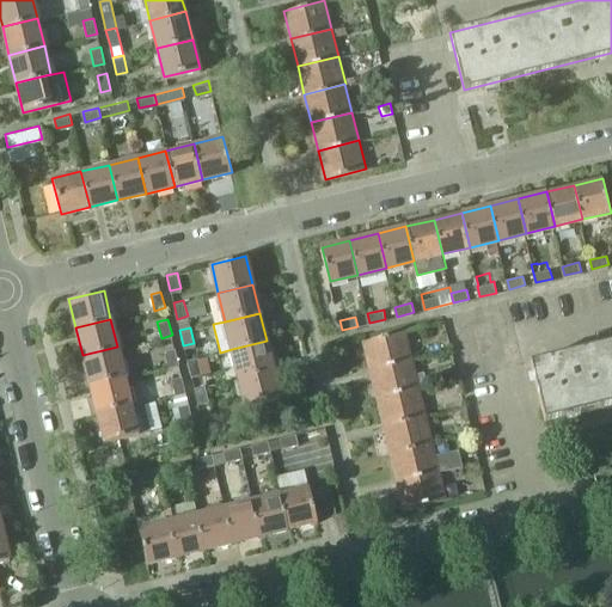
[(371,367),(411,356),(405,329),(363,338),(371,367)]
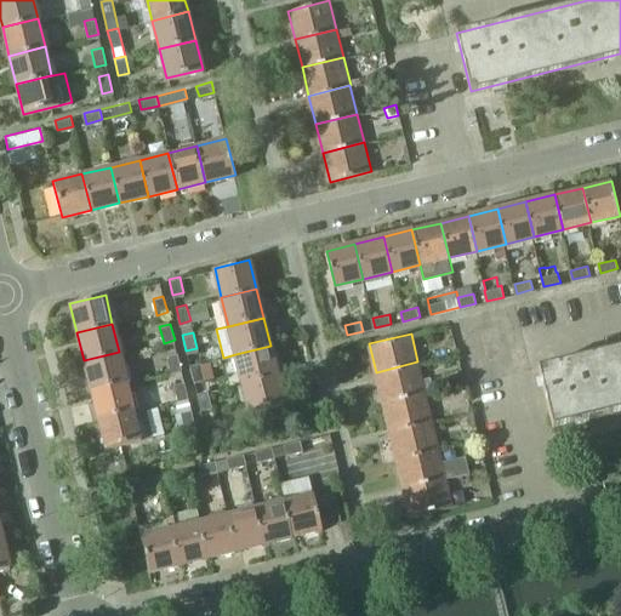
[(620,344),(559,361),(539,366),(553,425),(620,408),(620,344)]
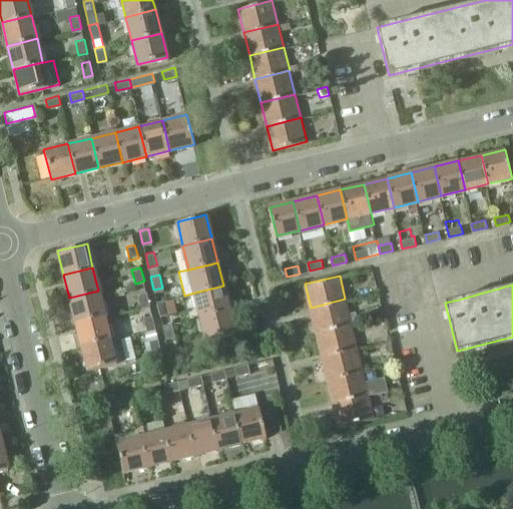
[(194,293),(200,317),(228,310),(223,286),(194,293)]
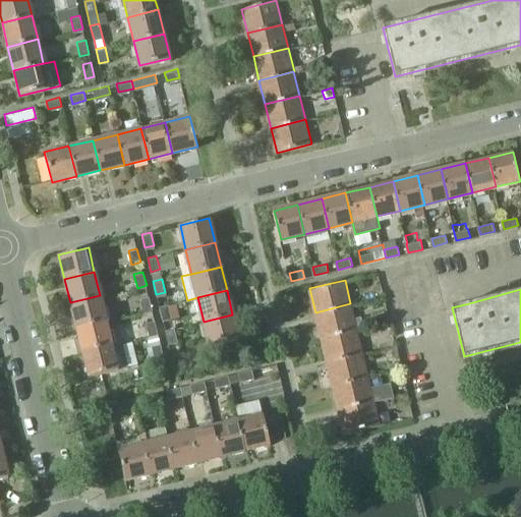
[(76,327),(106,320),(100,295),(70,302),(76,327)]
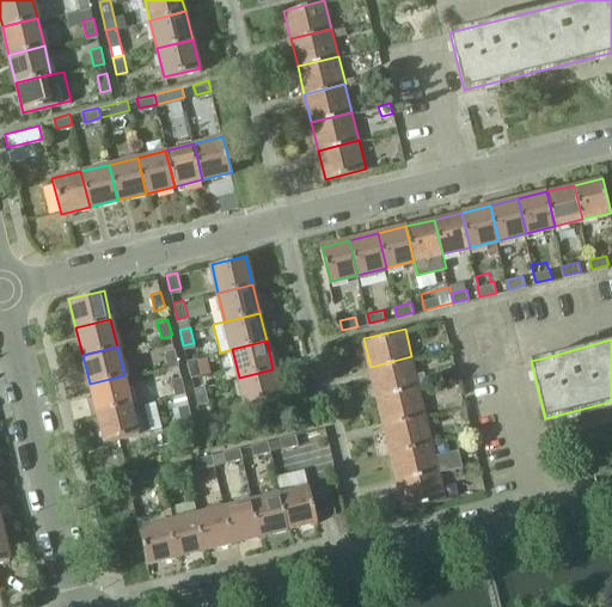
[(167,366),(178,363),(175,347),(164,349),(167,366)]
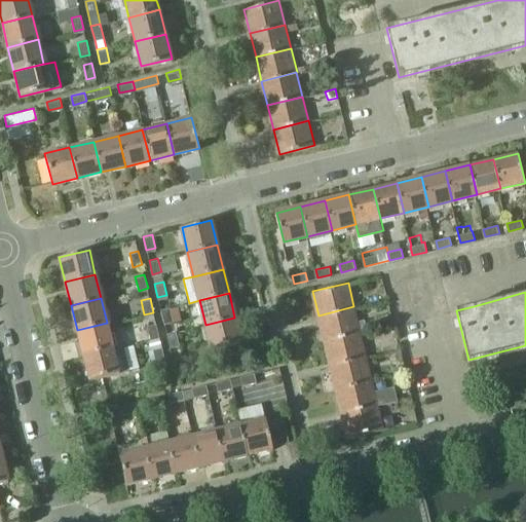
[(160,308),(163,322),(173,320),(170,306),(160,308)]
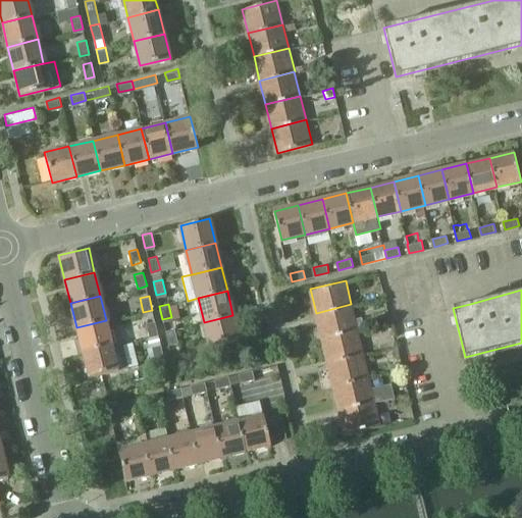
[(316,313),(321,337),(357,328),(351,304),(316,313)]
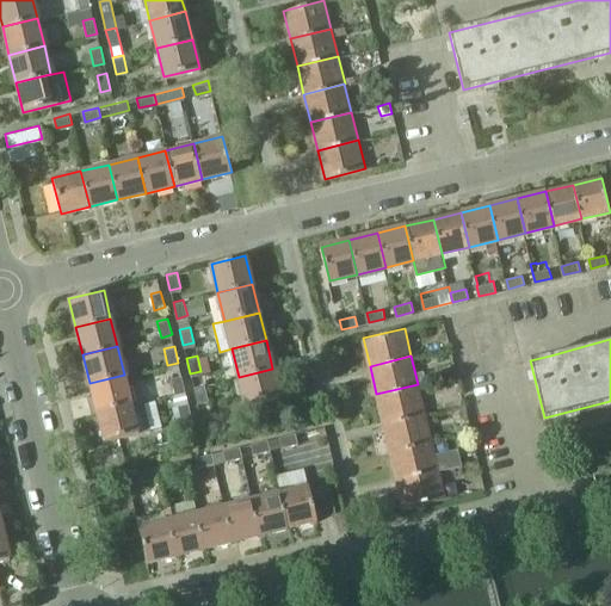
[(279,397),(272,369),(239,377),(246,404),(279,397)]
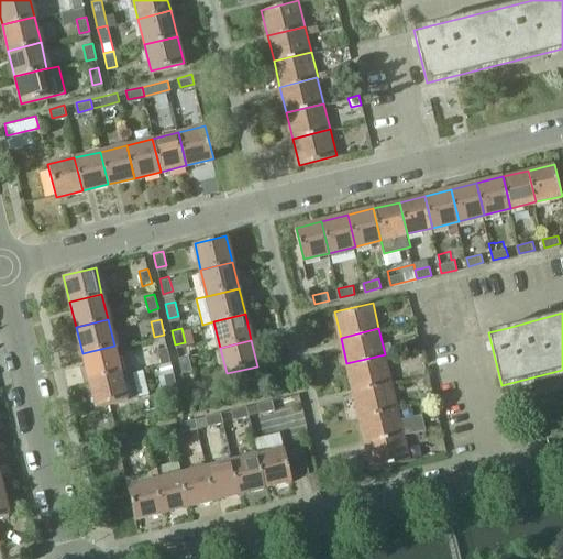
[(83,353),(89,380),(121,372),(114,346),(83,353)]
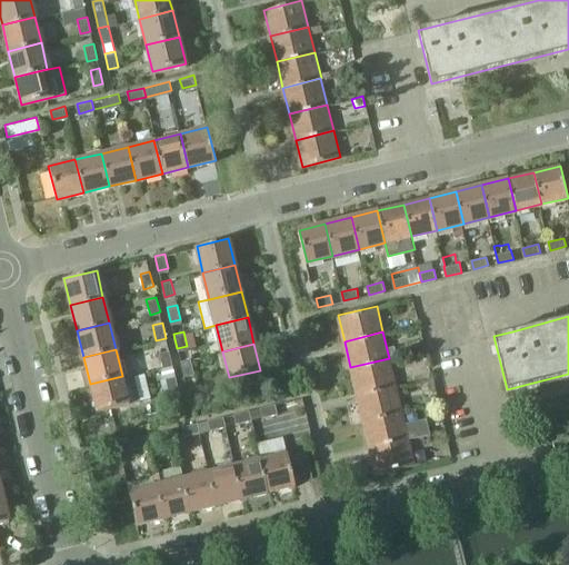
[(162,366),(172,364),(169,349),(159,352),(162,366)]
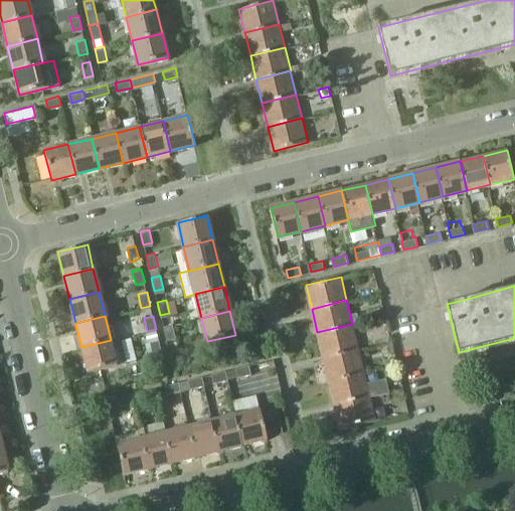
[(163,325),(166,339),(174,336),(171,323),(163,325)]
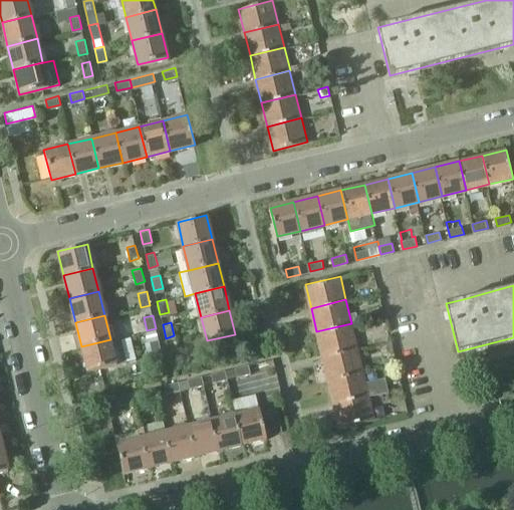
[(351,323),(316,331),(322,355),(357,346),(351,323)]
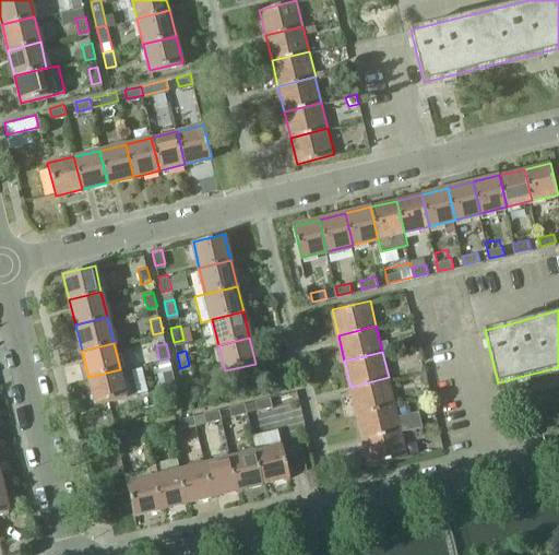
[(88,377),(91,386),(95,403),(127,396),(138,393),(131,366),(120,369),(88,377)]
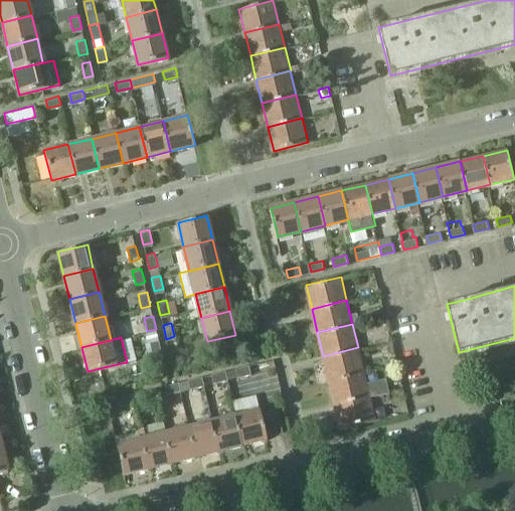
[(158,339),(149,341),(153,355),(162,353),(158,339)]
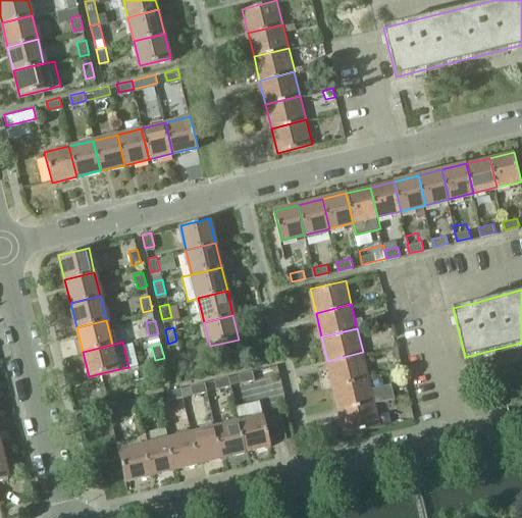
[(327,361),(333,384),(368,376),(363,352),(327,361)]
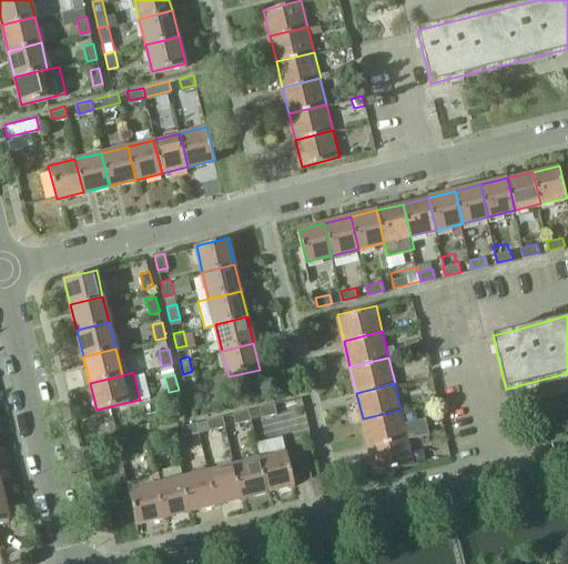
[(422,396),(424,404),(439,400),(437,392),(422,396)]
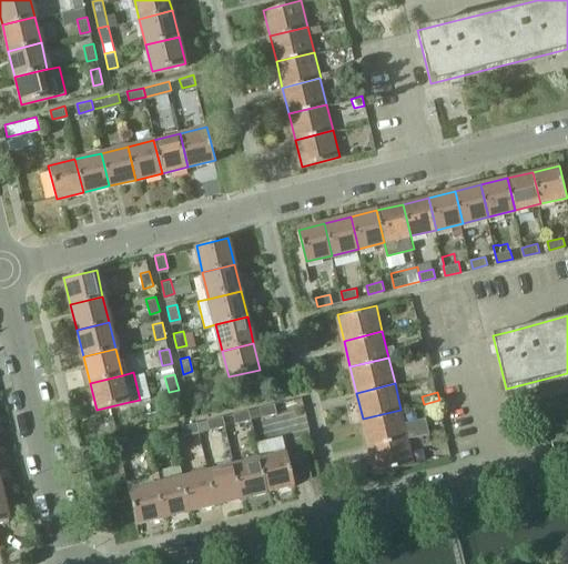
[(275,401),(260,405),(262,415),(277,411),(275,401)]
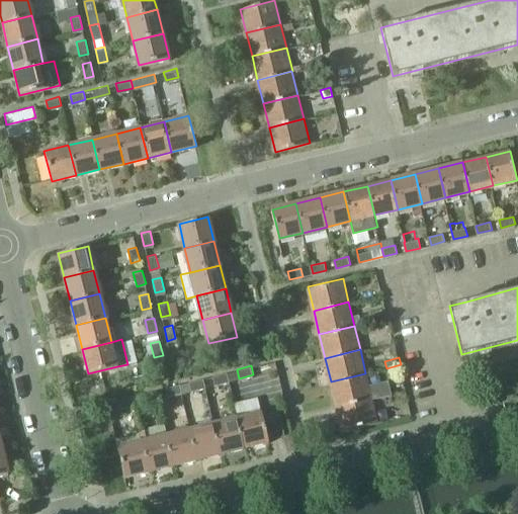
[(213,375),(216,383),(230,380),(228,371),(213,375)]
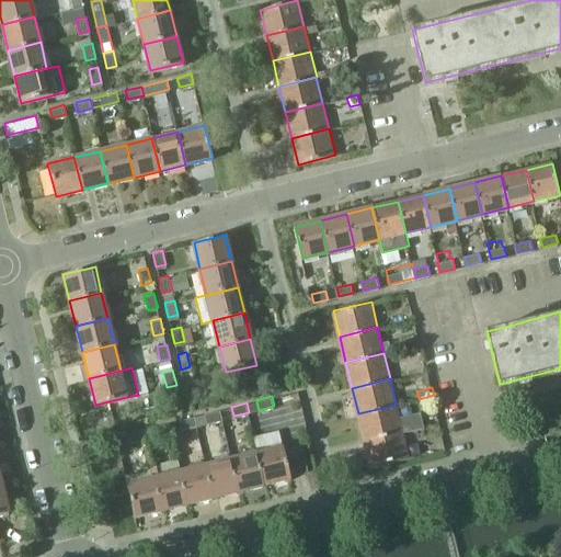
[(358,413),(365,441),(402,432),(424,427),(420,411),(399,416),(396,405),(358,413)]
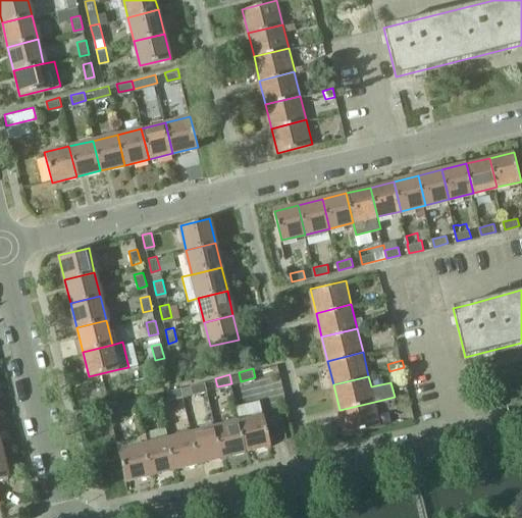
[(205,380),(191,383),(194,393),(208,390),(205,380)]
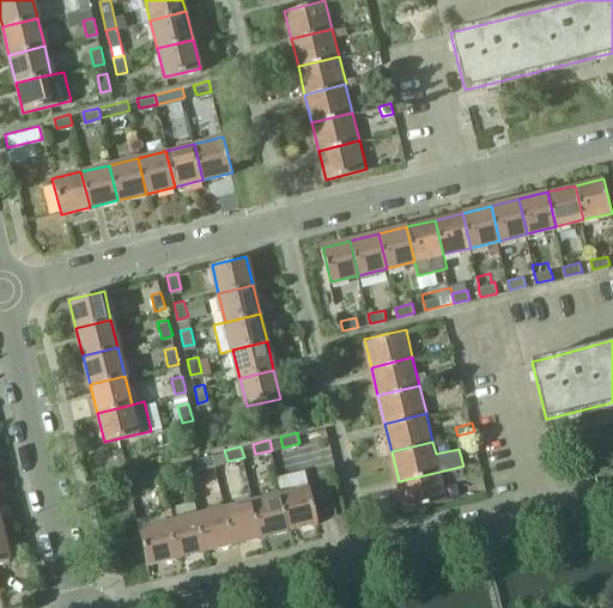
[(196,457),(199,468),(216,463),(213,453),(196,457)]
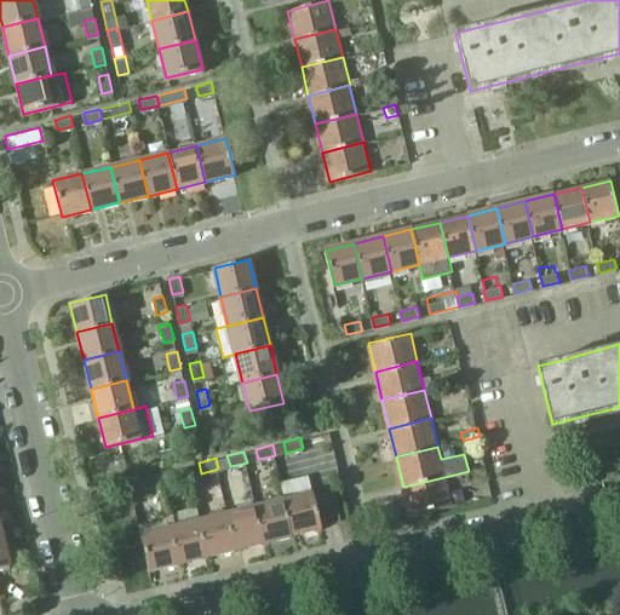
[(188,465),(171,470),(173,481),(190,476),(188,465)]
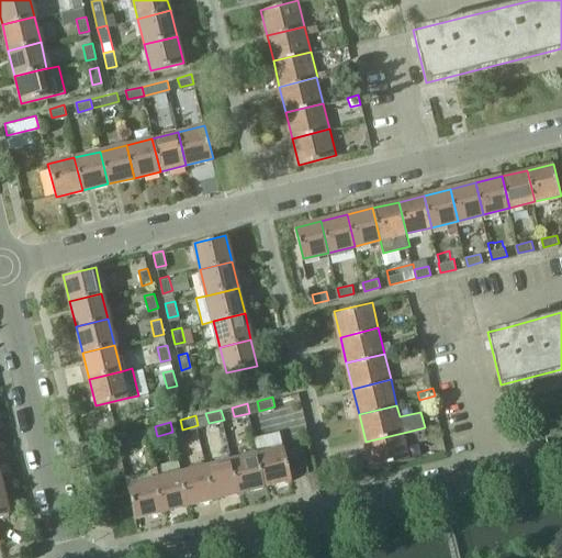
[(155,426),(144,428),(146,438),(157,436),(155,426)]
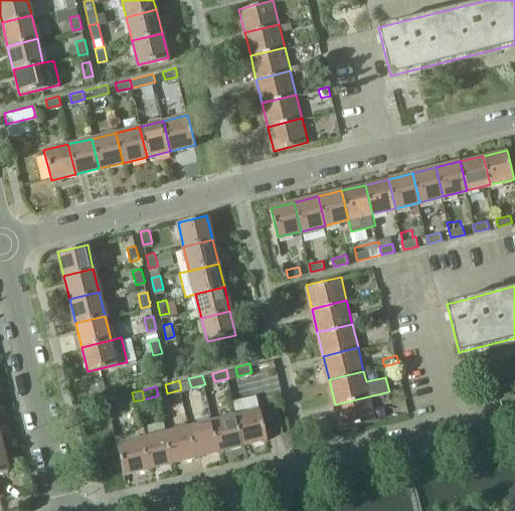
[(118,395),(120,404),(134,401),(132,392),(118,395)]
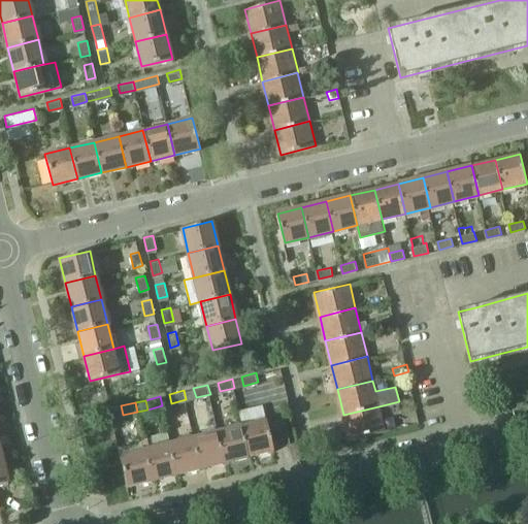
[(385,429),(378,406),(343,415),(349,438),(385,429)]
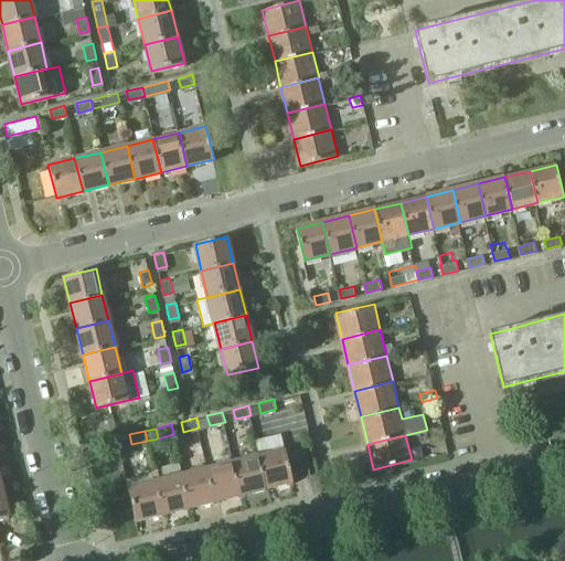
[(259,455),(267,487),(294,480),(285,448),(259,455)]
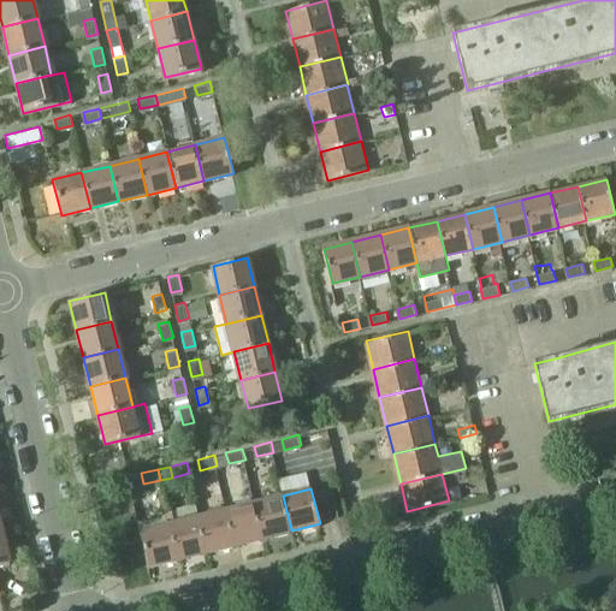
[(283,496),(254,503),(262,538),(291,531),(283,496)]
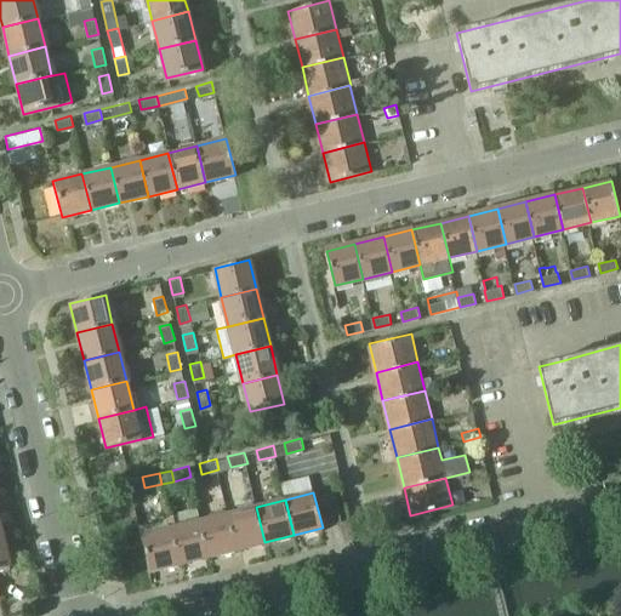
[(265,542),(256,507),(227,514),(235,549),(265,542)]
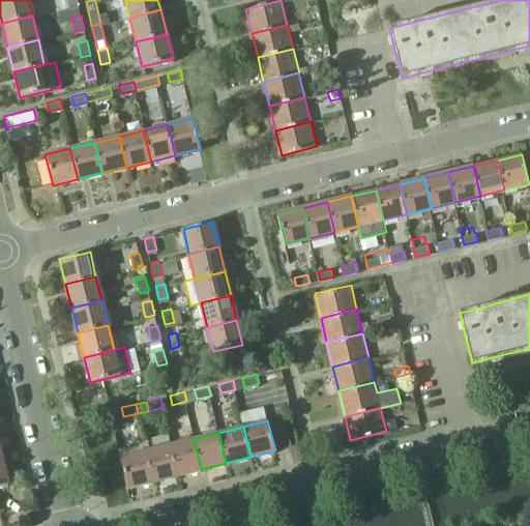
[(162,478),(176,475),(169,445),(166,434),(142,440),(145,451),(144,451),(151,480),(162,478)]
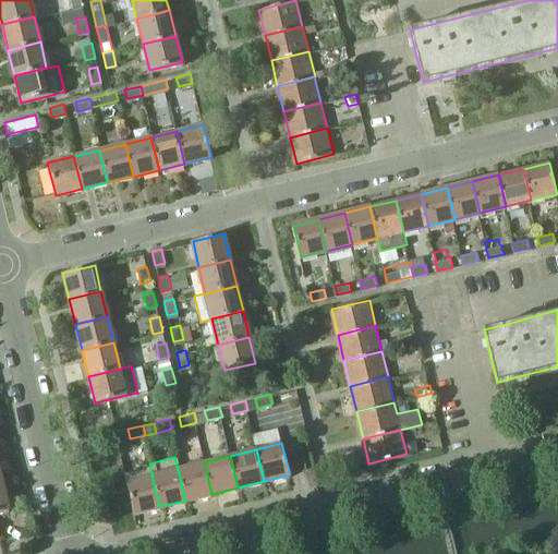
[(178,469),(185,501),(211,494),(204,462),(178,469)]
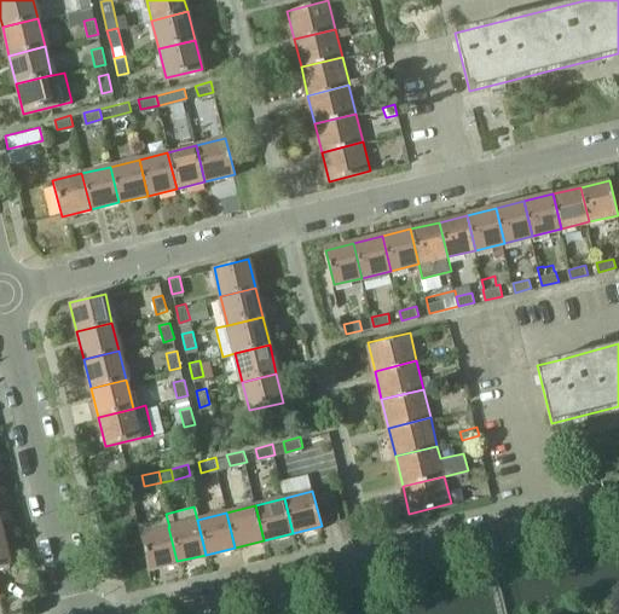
[(177,561),(168,527),(140,534),(149,568),(177,561)]
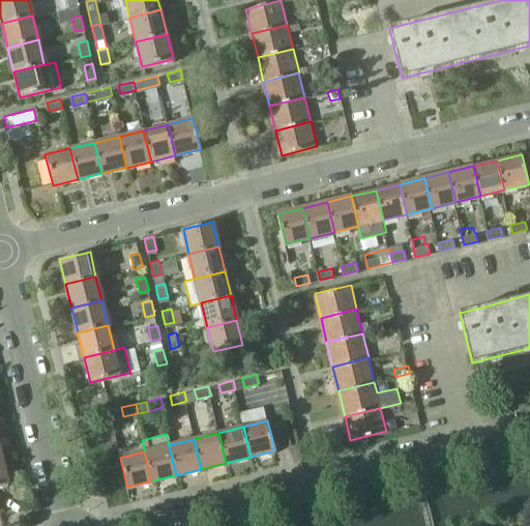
[(0,485),(8,483),(3,460),(0,460),(0,485)]
